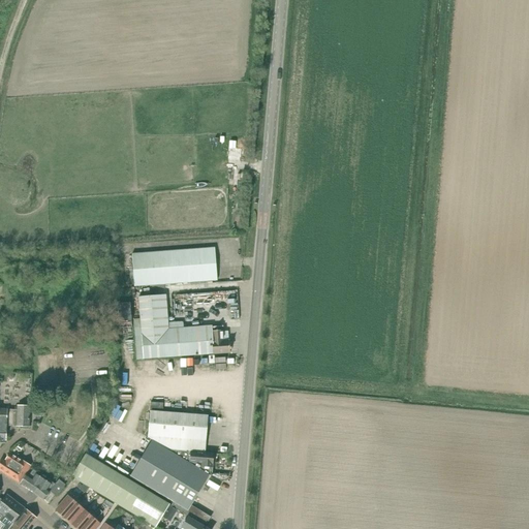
[(217,281),(215,248),(132,254),(134,287),(217,281)]
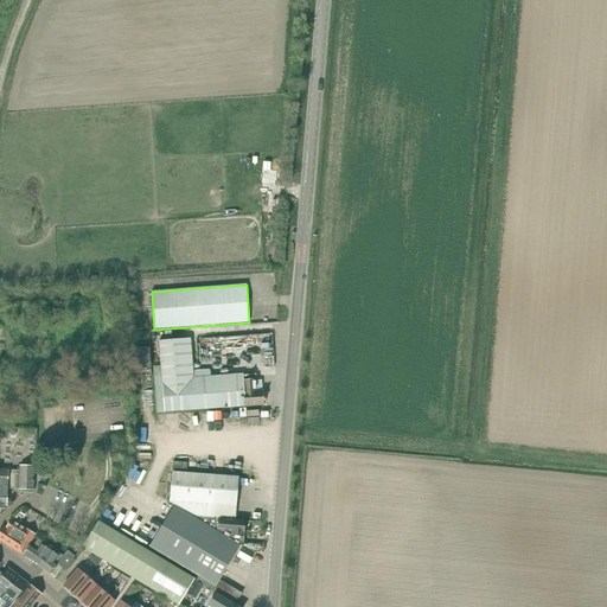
[(187,339),(159,342),(165,413),(264,404),(263,390),(256,391),(255,378),(243,379),(243,377),(191,382),(187,339)]
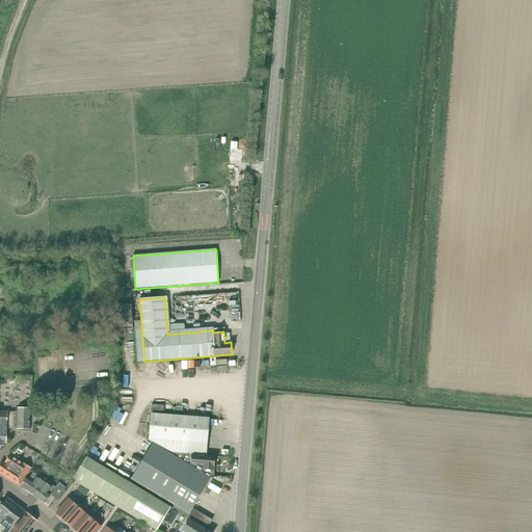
[(0,445),(5,446),(6,427),(30,429),(31,408),(17,407),(17,411),(0,410),(0,445)]
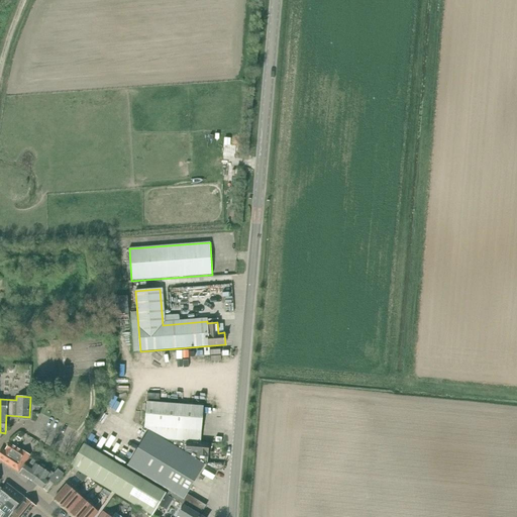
[(163,439),(200,442),(203,407),(147,402),(144,427),(149,430),(148,431),(163,439)]
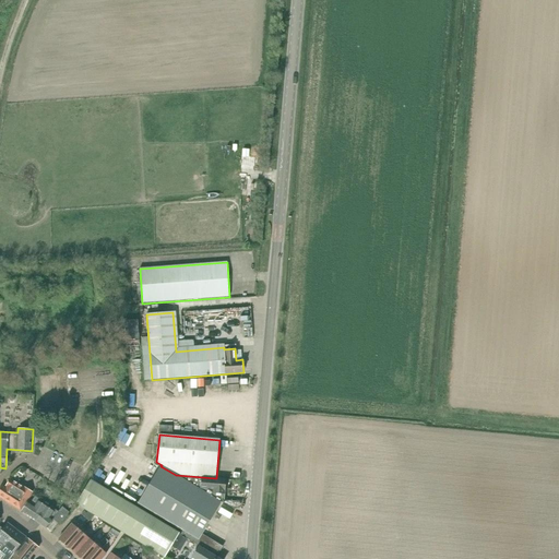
[(225,504),(176,475),(161,466),(139,503),(185,531),(201,539),(204,535),(222,503),(225,506),(225,504)]
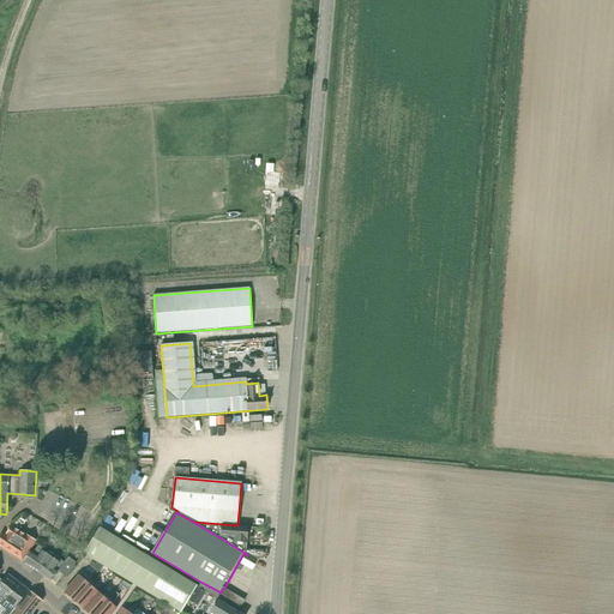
[(248,527),(238,525),(193,522),(247,554),(248,527)]
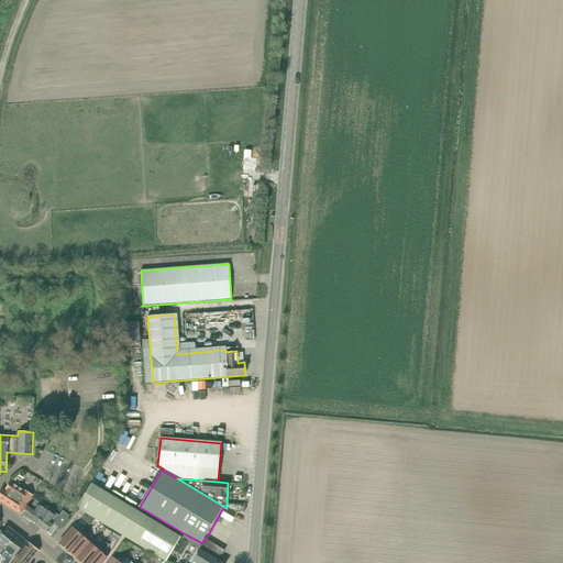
[(2,488),(0,490),(0,500),(21,514),(32,495),(11,482),(6,489),(2,488)]
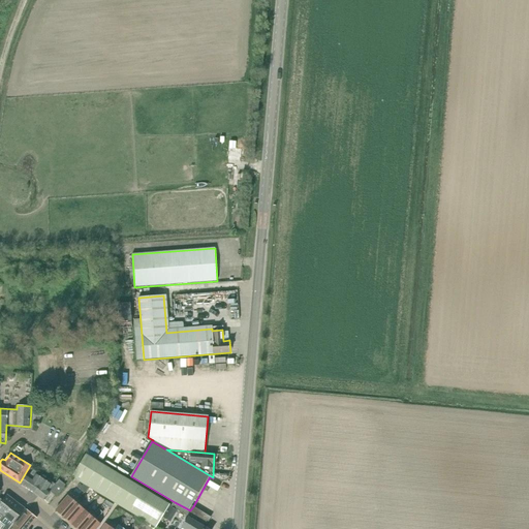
[(88,453),(73,475),(156,527),(170,504),(88,453)]
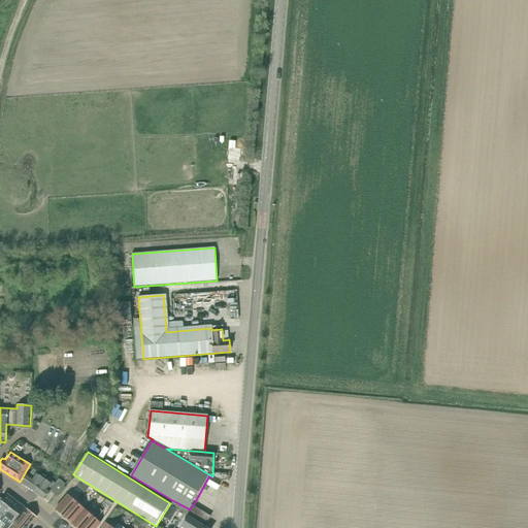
[(27,472),(20,483),(43,498),(50,490),(56,494),(65,484),(58,479),(55,483),(33,468),(29,473),(27,472)]
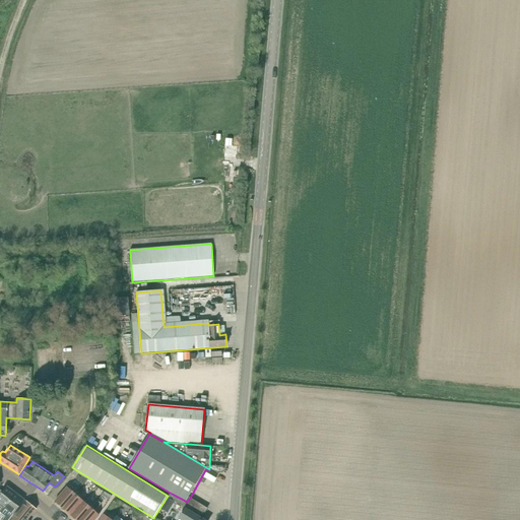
[(5,507),(15,493),(7,486),(1,495),(0,494),(0,513),(5,507)]
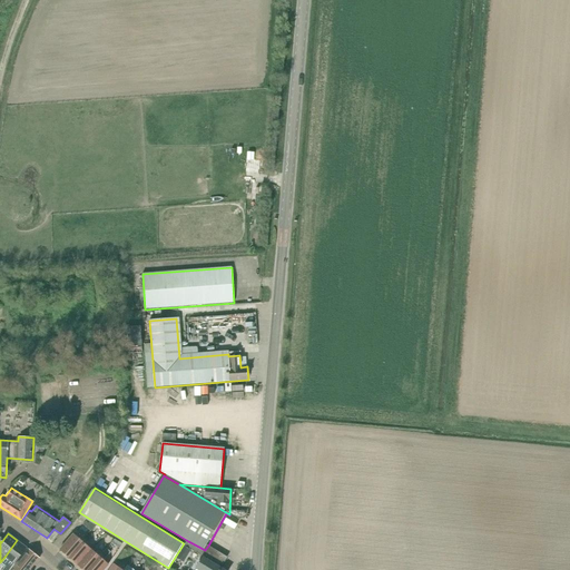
[(69,558),(85,540),(81,537),(79,539),(75,534),(60,550),(69,558)]
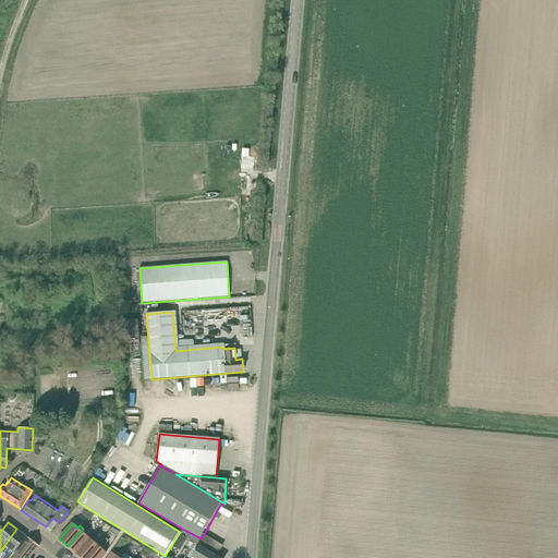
[(5,544),(0,550),(0,552),(5,556),(3,557),(10,557),(26,536),(16,529),(5,544)]
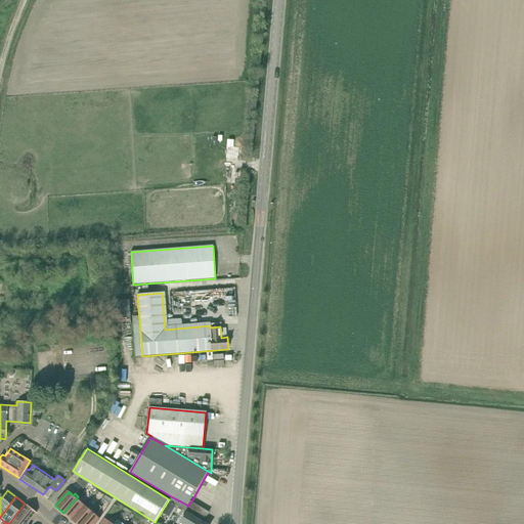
[(82,499),(78,496),(63,513),(72,520),(84,506),(80,501),(82,499)]
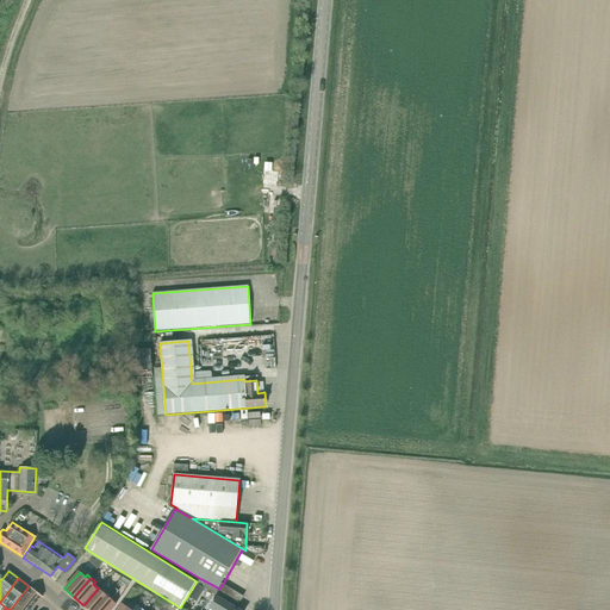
[(223,584),(219,589),(201,579),(199,584),(219,596),(238,608),(246,597),(223,584)]
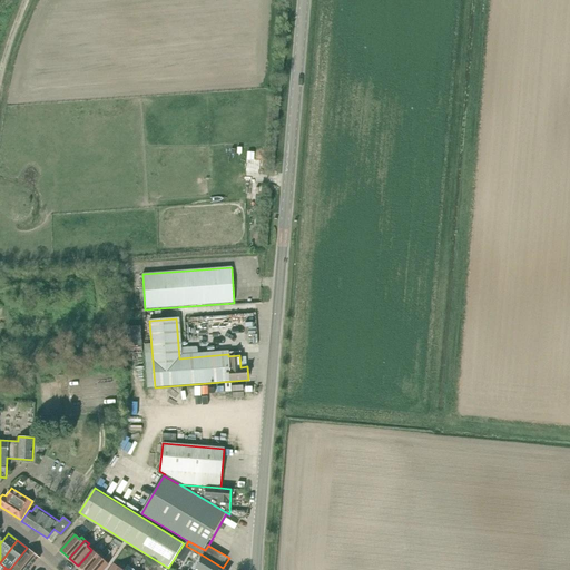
[(183,546),(176,557),(184,562),(190,550),(183,546)]
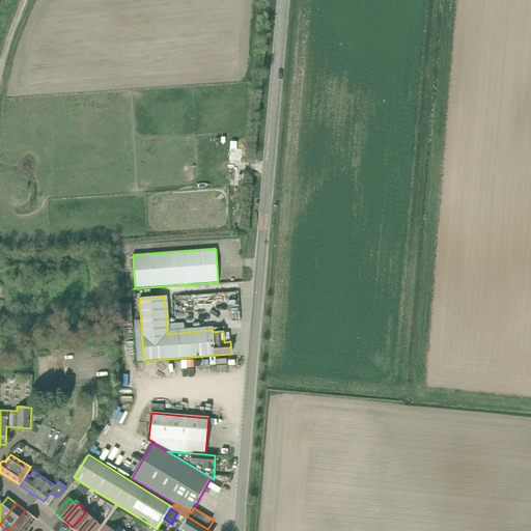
[(100,511),(95,516),(82,530),(96,530),(102,526),(98,523),(104,514),(100,511)]
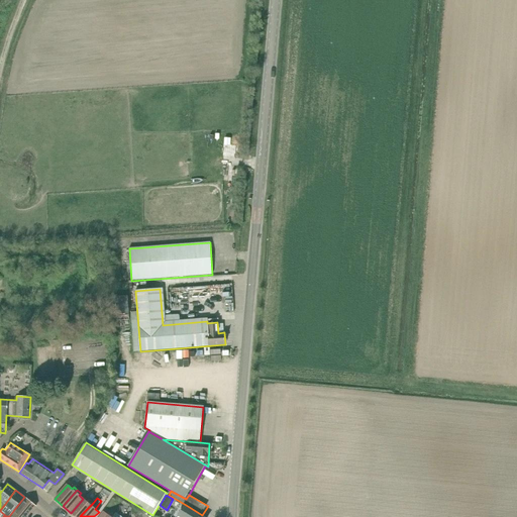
[(26,516),(35,507),(26,499),(12,515),(10,516),(26,516)]
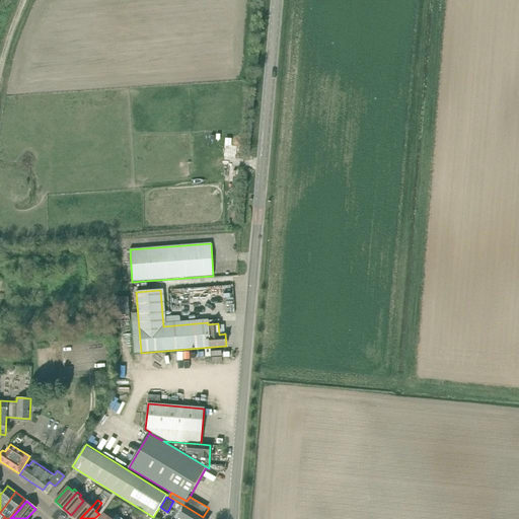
[(71,515),(75,518),(80,518),(93,505),(89,502),(87,504),(83,501),(71,515)]
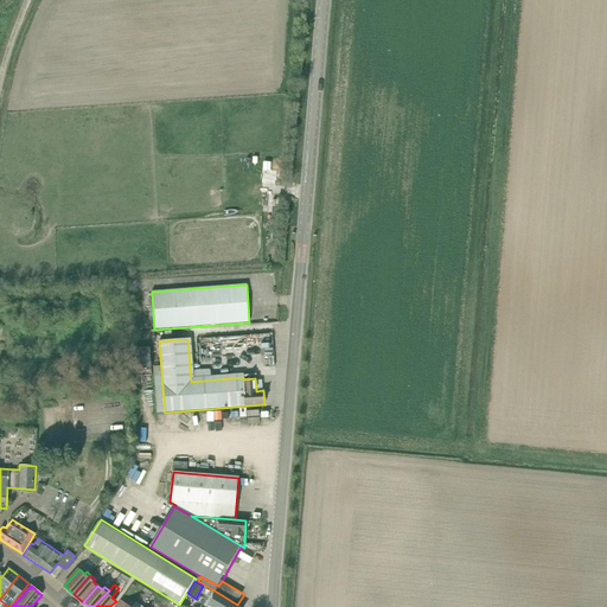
[(161,606),(166,599),(155,590),(152,595),(155,598),(154,601),(161,606)]
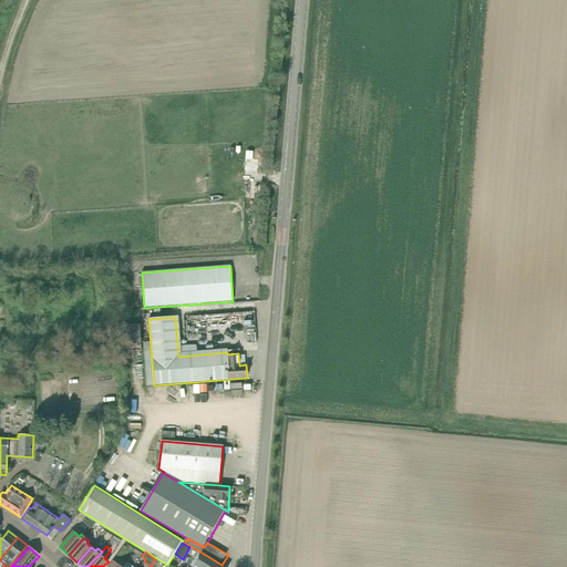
[(197,565),(195,566),(223,566),(203,555),(197,565)]
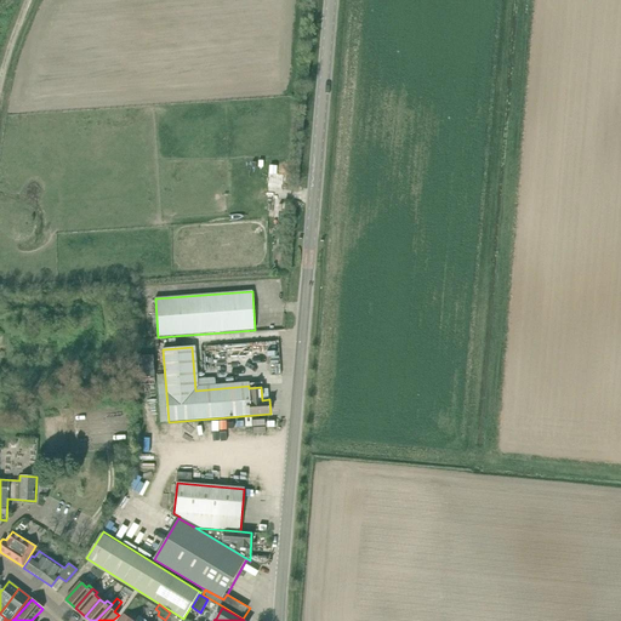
All buildings are outlined.
